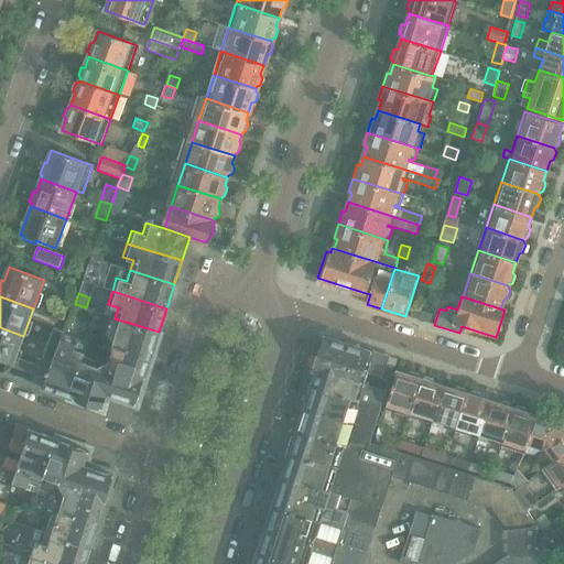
[(58,300),(53,316),(64,320),(69,303),(58,300)]
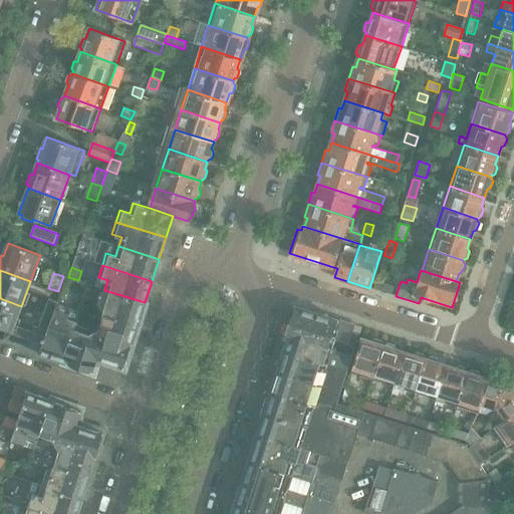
[(375,283),(373,288),(392,294),(394,287),(383,284),(382,285),(375,283)]
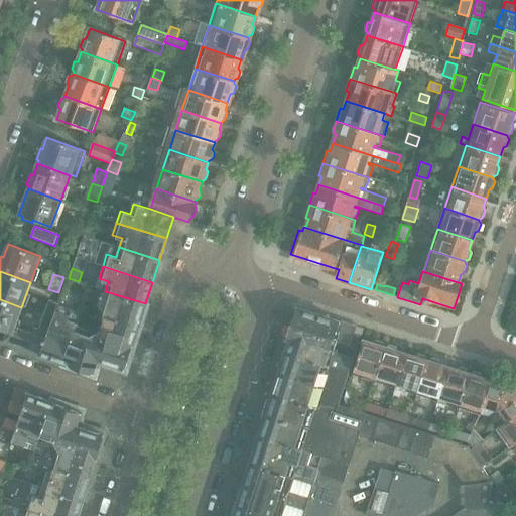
[(117,318),(114,330),(135,337),(137,329),(138,327),(145,305),(145,303),(105,291),(100,307),(105,314),(117,318)]
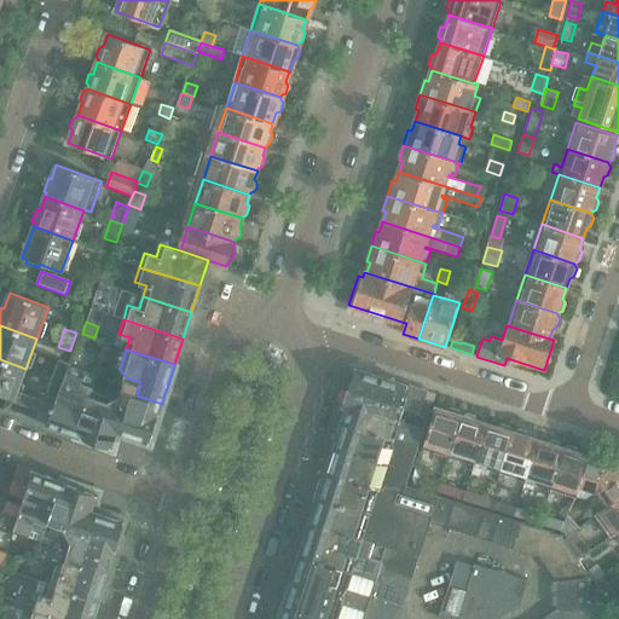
[(0,395),(7,399),(13,401),(17,393),(25,369),(0,359),(0,395)]
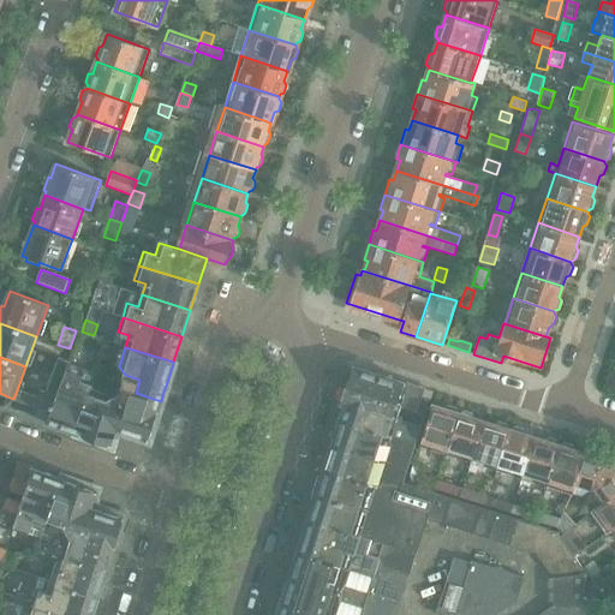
[(69,365),(70,363),(58,358),(46,393),(36,419),(73,433),(88,394),(91,386),(79,382),(84,370),(69,365)]
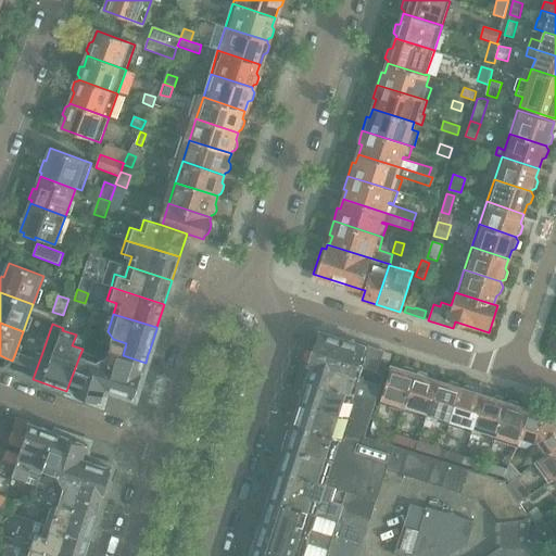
[(382,351),(331,336),(319,331),(308,365),(313,366),(308,379),(354,393),(376,400),(388,365),(389,362),(380,358),(382,351)]
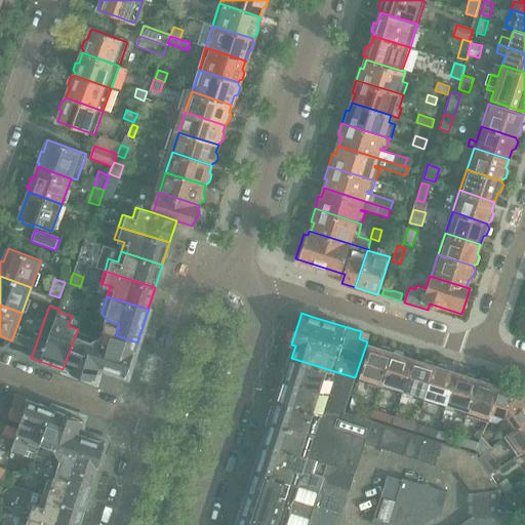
[(105,350),(98,367),(98,368),(99,367),(108,370),(126,376),(137,342),(116,335),(119,324),(107,320),(103,335),(98,337),(105,350)]
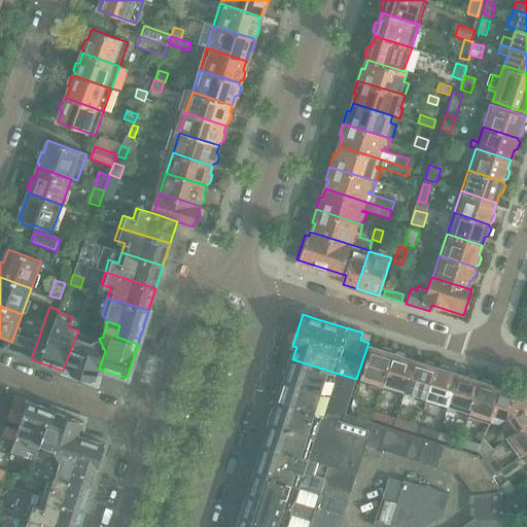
[(362,332),(360,340),(369,343),(371,336),(362,332)]
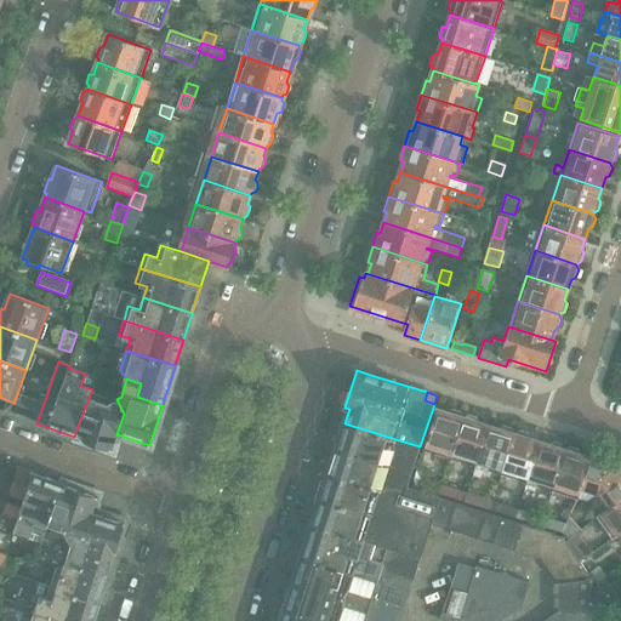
[(7,400),(4,411),(36,423),(46,397),(41,394),(38,402),(17,394),(13,403),(7,400)]
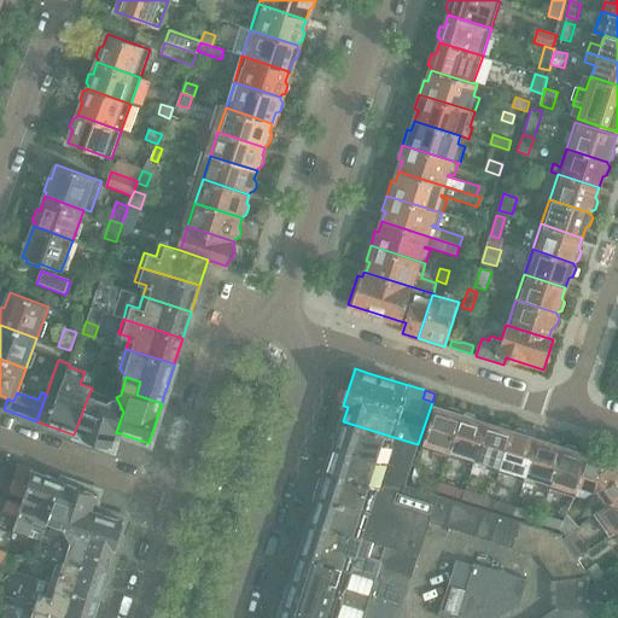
[(116,433),(116,432),(123,412),(116,397),(108,402),(88,396),(74,435),(111,448),(112,447),(116,433)]
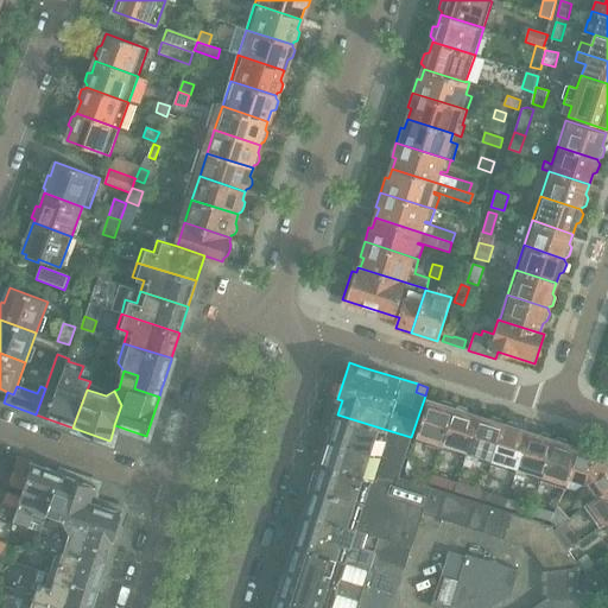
[(428,400),(416,441),(441,449),(454,409),(453,409),(451,405),(443,401),(439,404),(428,400)]
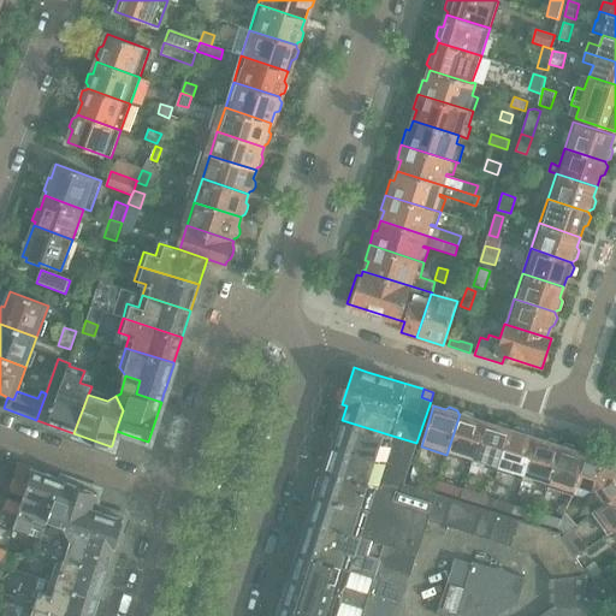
[(446,455),(463,461),(461,469),(469,472),(472,463),(485,422),(474,419),(473,415),(466,413),(461,414),(460,414),(446,455)]
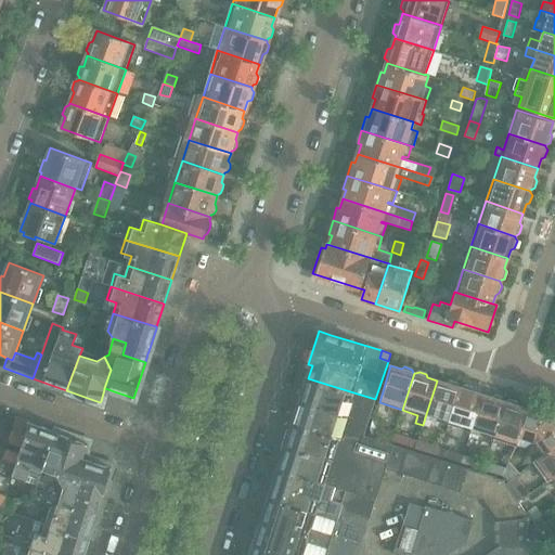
[(308,378),(294,424),(361,444),(363,436),(375,399),(353,392),(308,378)]
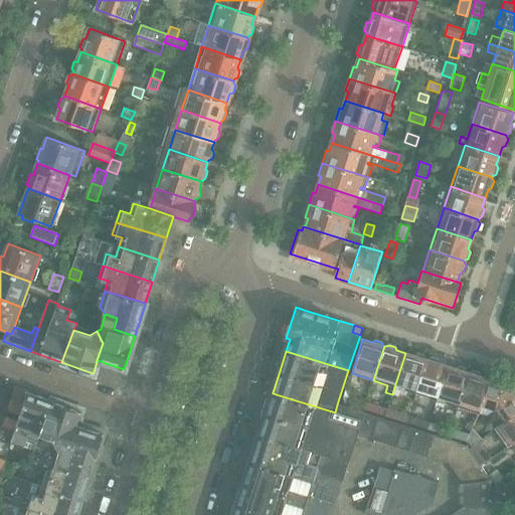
[(394,387),(392,394),(398,396),(401,389),(415,393),(426,359),(425,359),(424,356),(417,354),(414,356),(405,353),(394,387)]
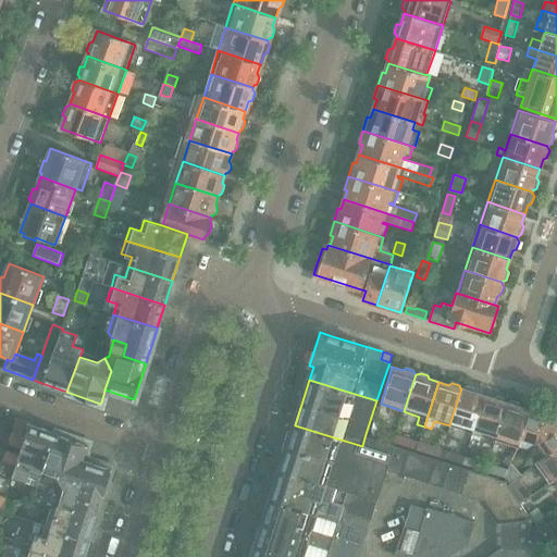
[(465,431),(461,438),(470,442),(472,433),(484,396),(474,394),(473,390),(466,387),(462,390),(461,388),(449,425),(465,431)]
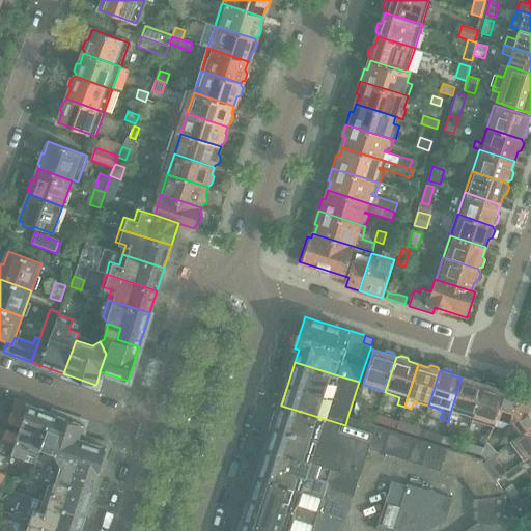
[(450,413),(448,421),(455,423),(457,415),(472,420),(483,385),(482,385),(480,381),(474,379),(471,381),(462,378),(450,413)]
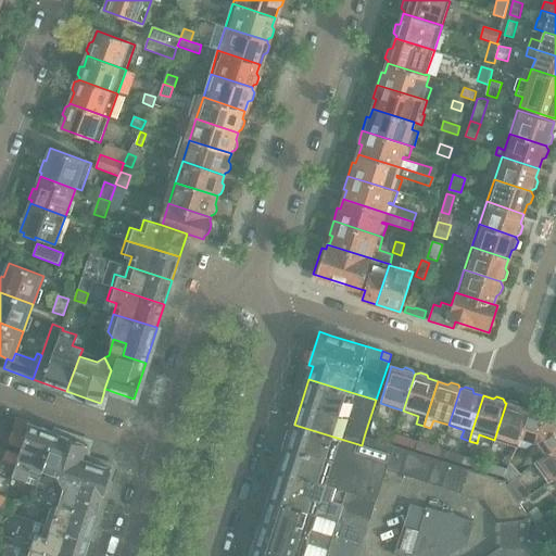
[(518,447),(517,447),(529,411),(519,407),(518,404),(510,401),(507,403),(506,403),(494,440),(495,440),(491,454),(510,459),(518,447)]
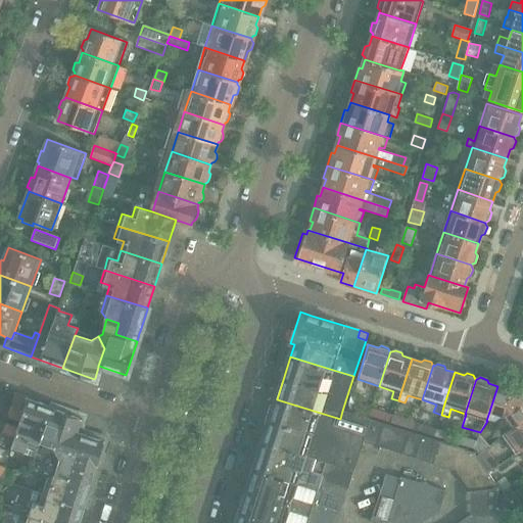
[(522,396),(521,393),(497,386),(486,421),(487,421),(494,423),(502,417),(504,418),(512,428),(522,420),(522,396)]
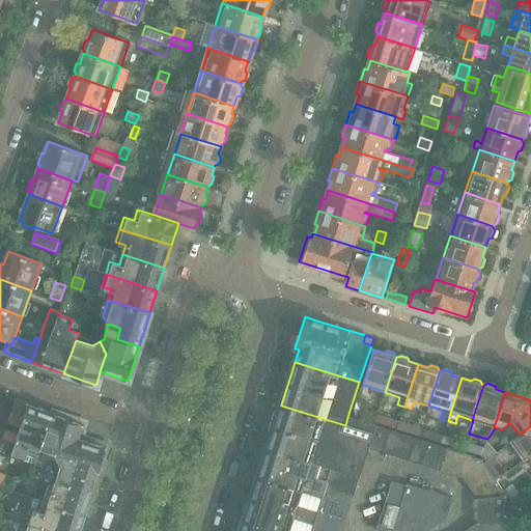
[(8,420),(9,420),(22,424),(28,406),(15,400),(8,420)]
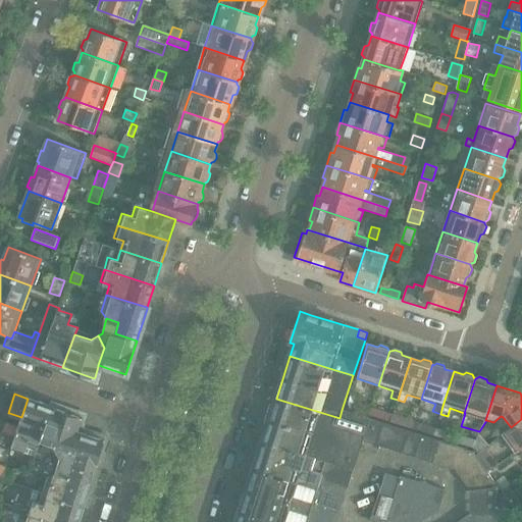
[(352,394),(348,405),(349,408),(355,411),(360,397),(352,394)]
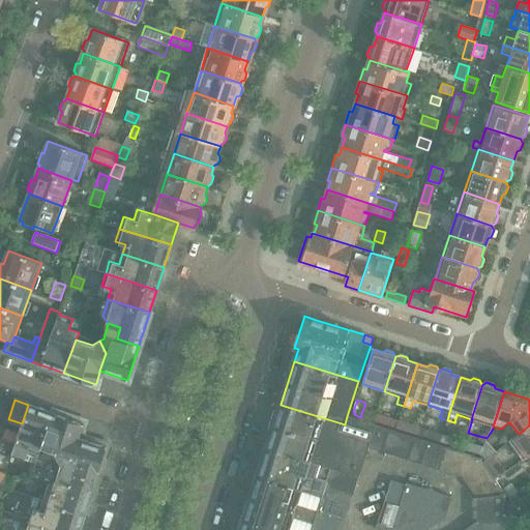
[(15,442),(9,454),(34,464),(51,413),(28,405),(22,423),(19,435),(17,442),(15,442)]
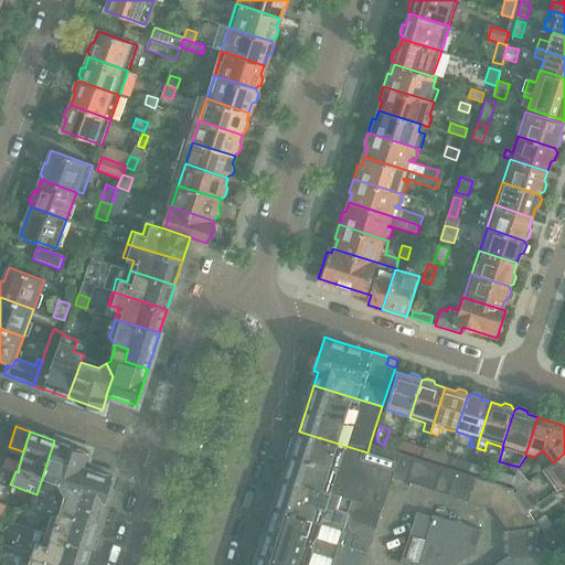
[(299,432),(285,478),(341,496),(352,499),(353,496),(359,478),(363,467),(365,459),(368,452),(299,432)]
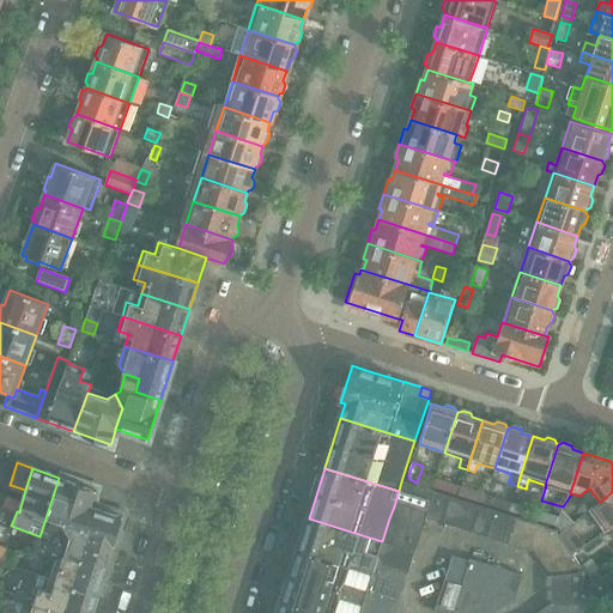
[(96,492),(97,491),(59,478),(40,536),(36,547),(84,525),(91,507),(96,492)]
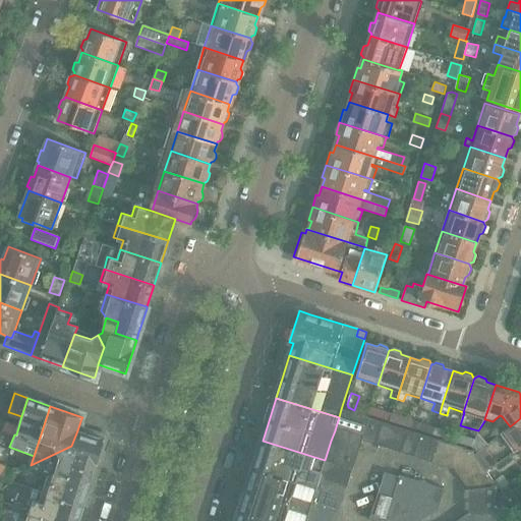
[(370,407),(368,414),(390,420),(392,413),(370,407)]
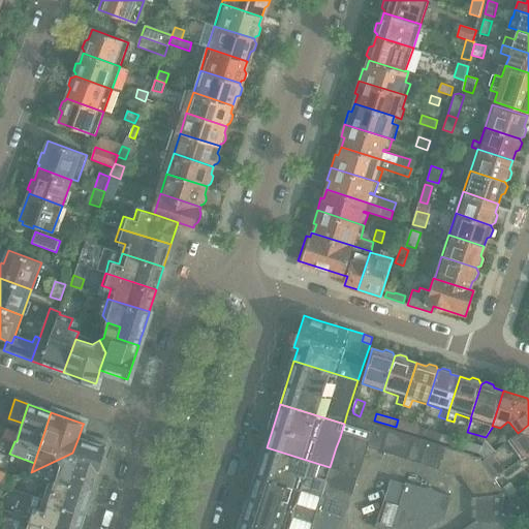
[(344,424),(342,430),(370,439),(374,425),(346,415),(344,424)]
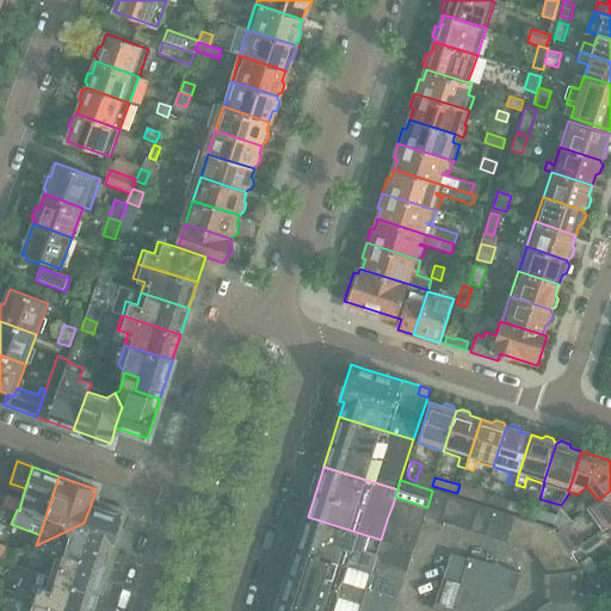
[(485,493),(460,485),(457,493),(482,501),(485,493)]
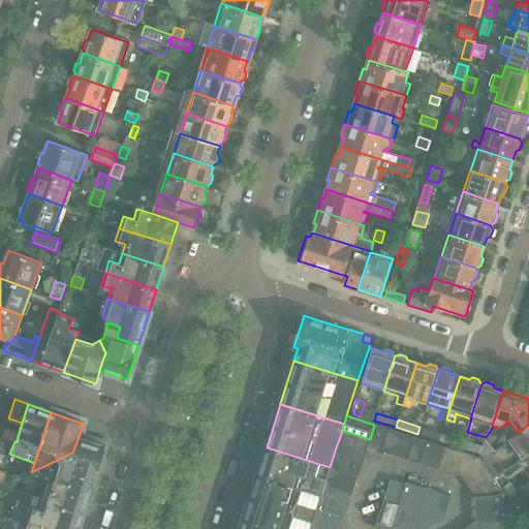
[(370,439),(367,447),(368,447),(394,456),(401,433),(374,425),(370,439)]
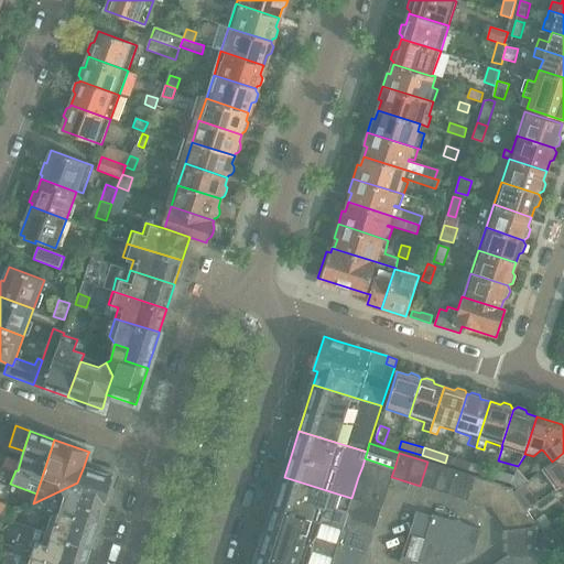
[(563,453),(552,462),(541,469),(556,490),(563,485),(563,453)]
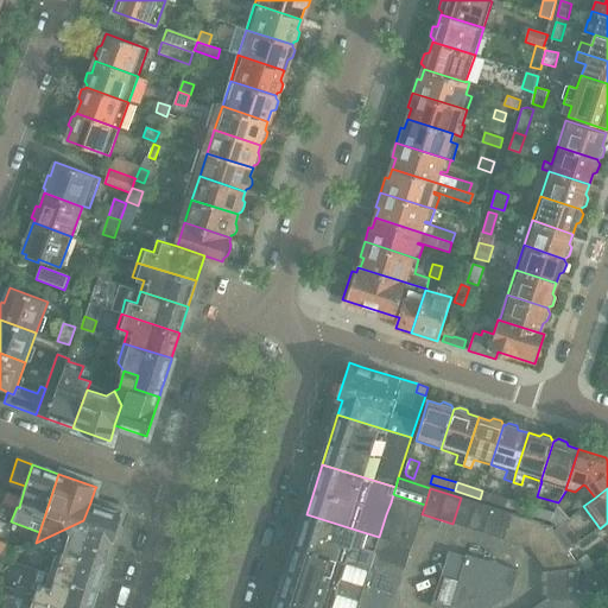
[(482,491),(480,499),(505,507),(507,499),(482,491)]
